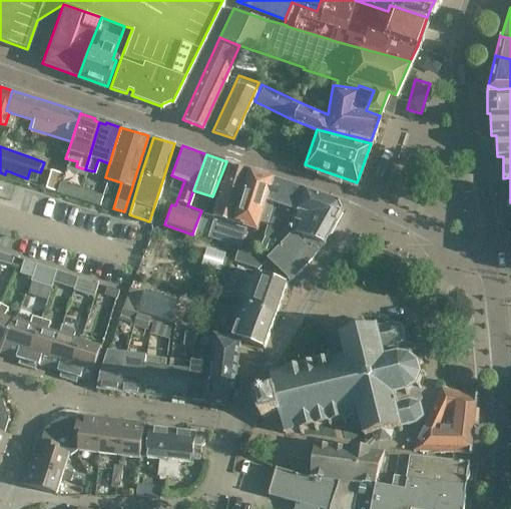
[(206,198),(202,210),(232,220),(249,170),(226,161),(212,196),(211,199),(206,198)]
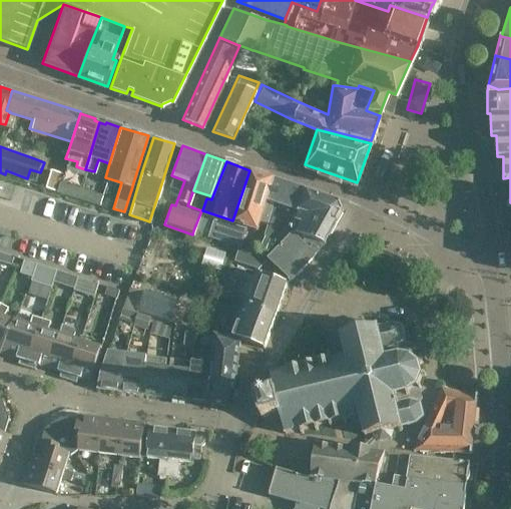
[(44,185),(56,188),(59,179),(62,171),(50,167),(44,185)]
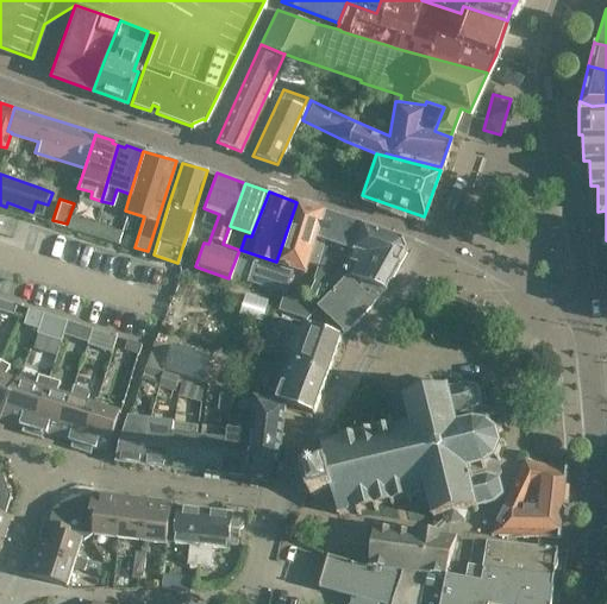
[(276,262),(241,250),(239,250),(230,274),(244,278),(244,281),(283,293),(291,266),(306,271),(308,262),(315,264),(324,240),(332,214),(321,211),(296,202),(276,262)]
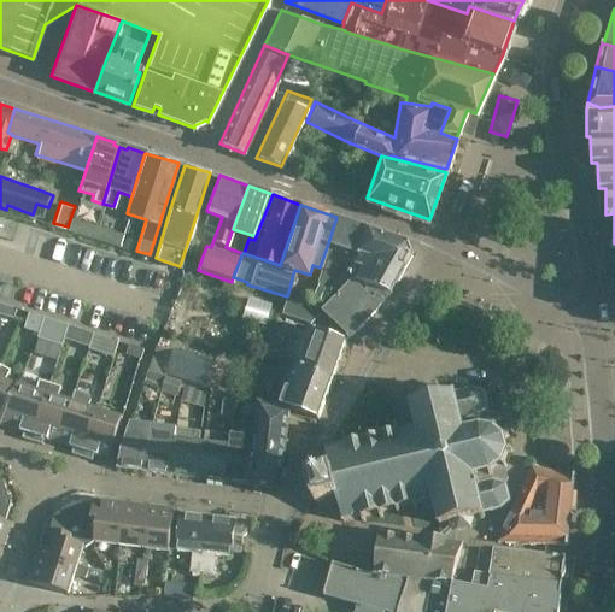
[(95,223),(71,216),(68,227),(66,229),(92,236),(95,223)]
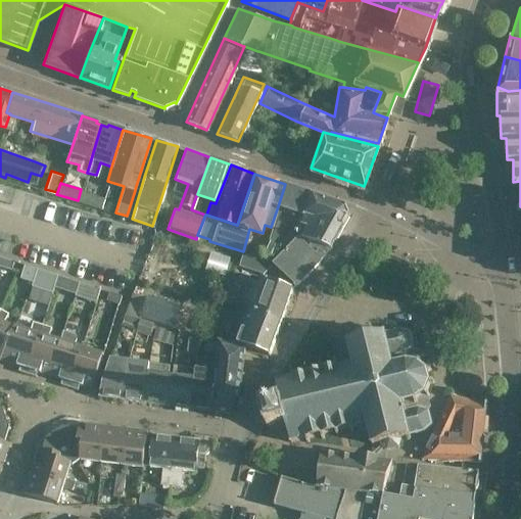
[(244,252),(240,265),(259,271),(262,272),(271,262),(290,242),(297,234),(303,213),(342,224),(348,213),(345,205),(285,184),(278,206),(271,227),(269,235),(266,242),(263,253),(252,250),(244,252)]
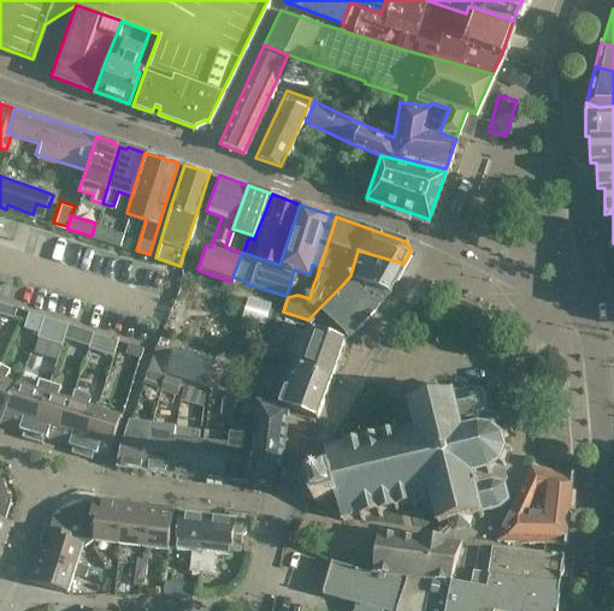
[(95,223),(92,236),(118,244),(122,231),(95,223)]
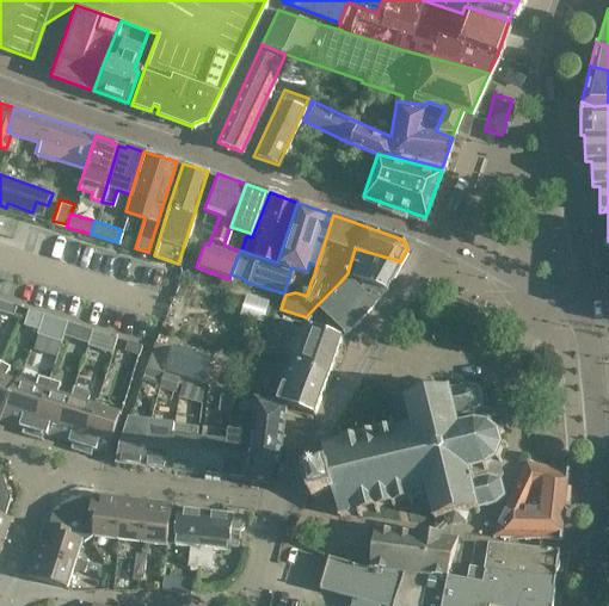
[(355,248),(348,273),(382,283),(388,284),(388,283),(389,280),(400,261),(355,248)]
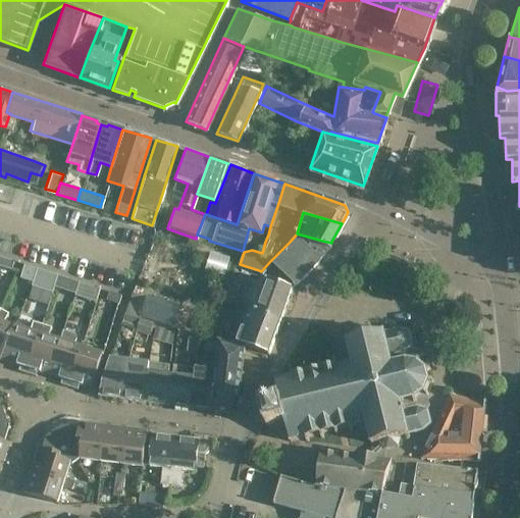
[(290,242),(270,261),(292,282),(293,283),(319,256),(329,246),(330,247),(331,243),(326,242),(297,234),(290,242)]
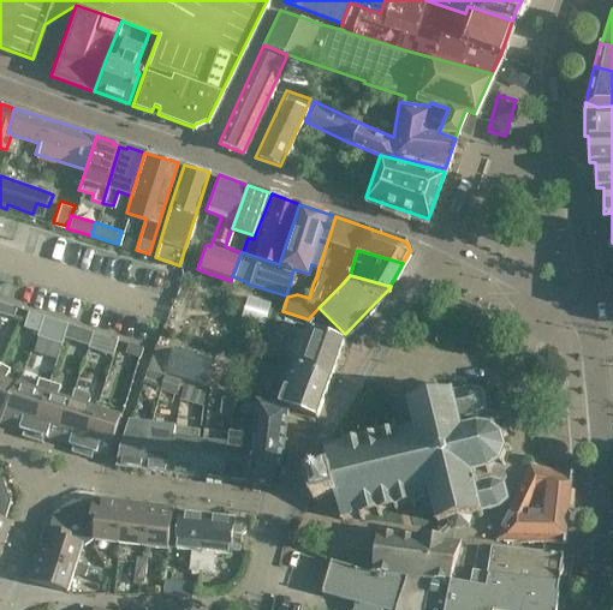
[(0,310),(11,314),(15,304),(0,299),(0,310)]
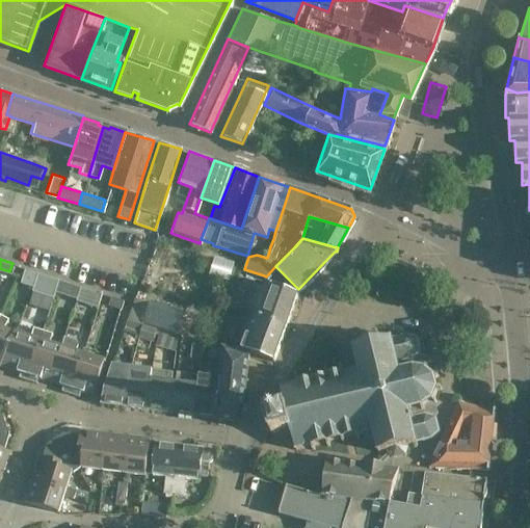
[(23,267),(19,281),(32,285),(36,271),(23,267)]
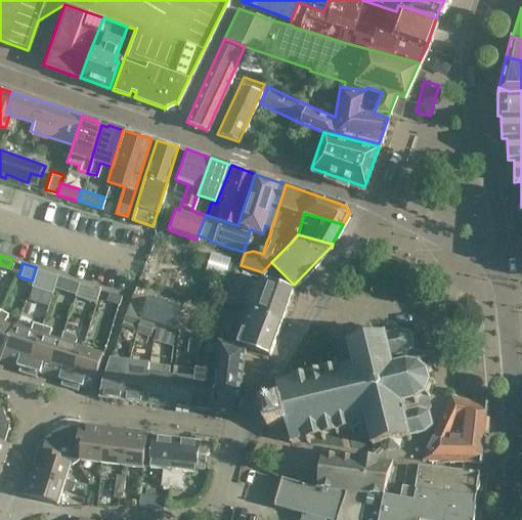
[(32,280),(30,285),(51,291),(52,285),(56,273),(36,267),(32,280)]
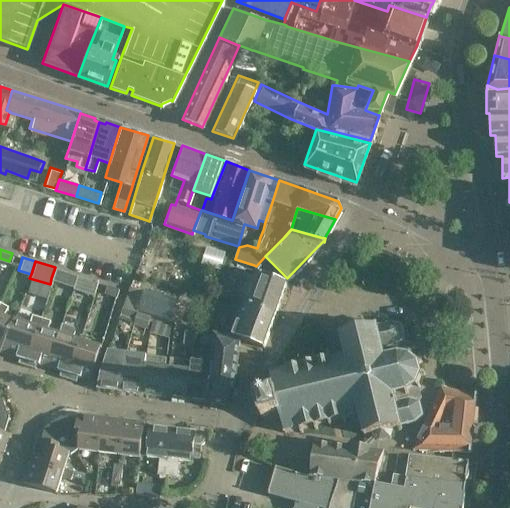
[(55,267),(51,278),(73,285),(77,274),(55,267)]
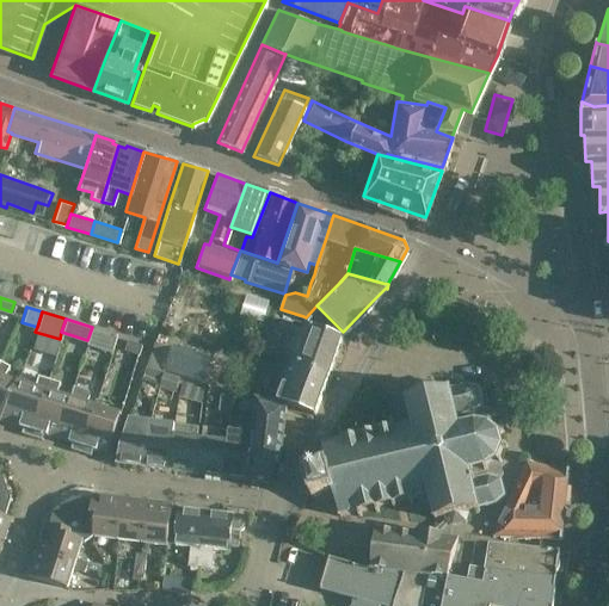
[(294,351),(290,359),(327,371),(340,334),(339,334),(303,322),(296,344),(294,351)]
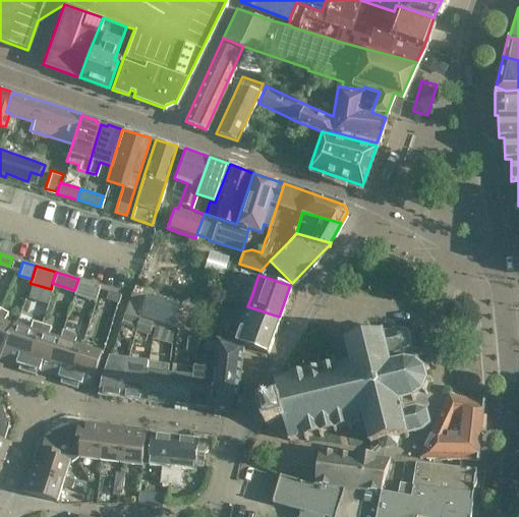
[(93,299),(97,285),(78,279),(74,290),(73,293),(93,299)]
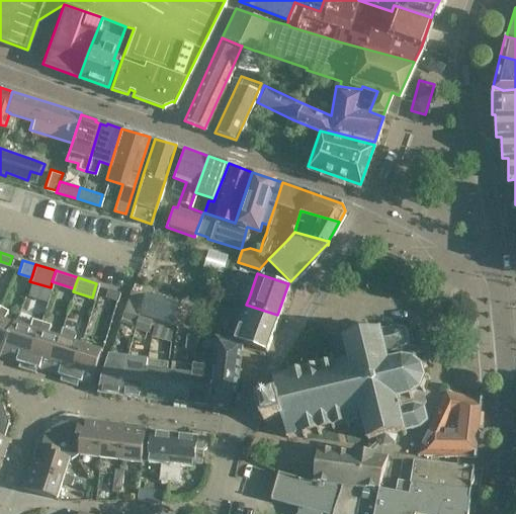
[(118,290),(106,286),(104,294),(115,298),(118,290)]
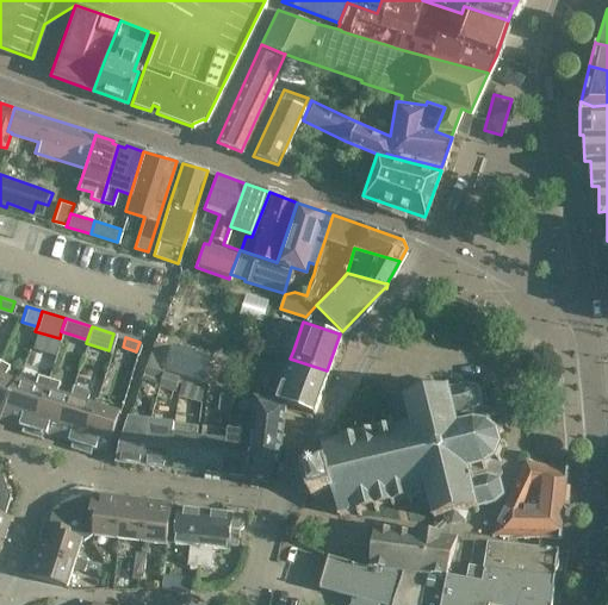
[(0,407),(16,380),(14,380),(2,373),(8,363),(0,359),(0,407)]
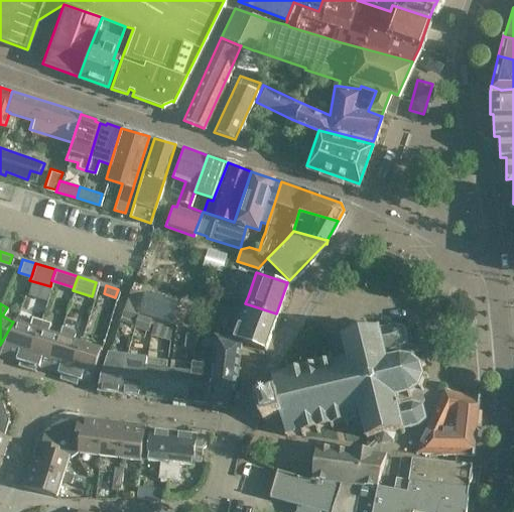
[(264,347),(276,313),(245,303),(243,307),(239,306),(236,314),(233,323),(238,325),(233,337),(263,347),(264,347)]
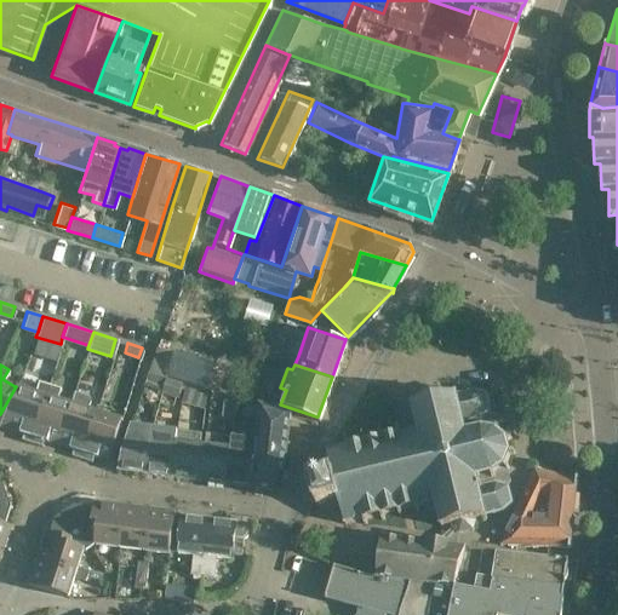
[(146,371),(142,383),(159,388),(162,375),(146,371)]
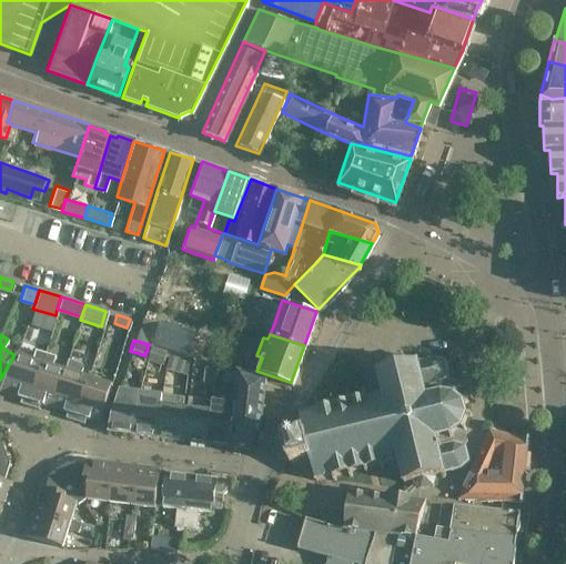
[(165,348),(151,344),(149,344),(145,355),(145,358),(161,363),(165,348)]
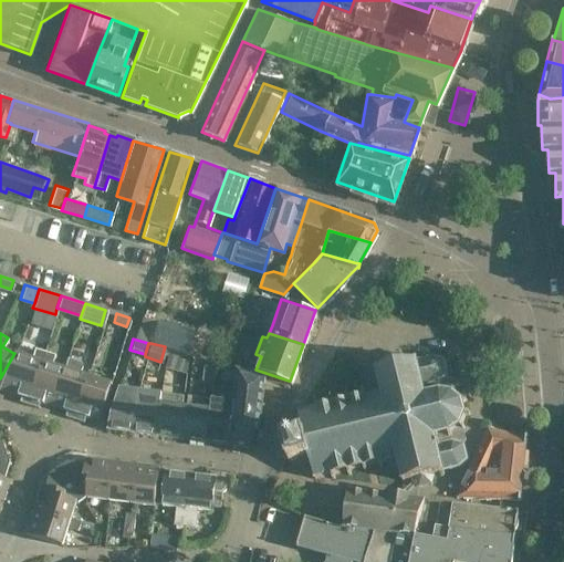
[(27,402),(44,349),(33,346),(31,355),(14,350),(13,353),(14,353),(0,378),(0,387),(19,393),(18,399),(27,402)]
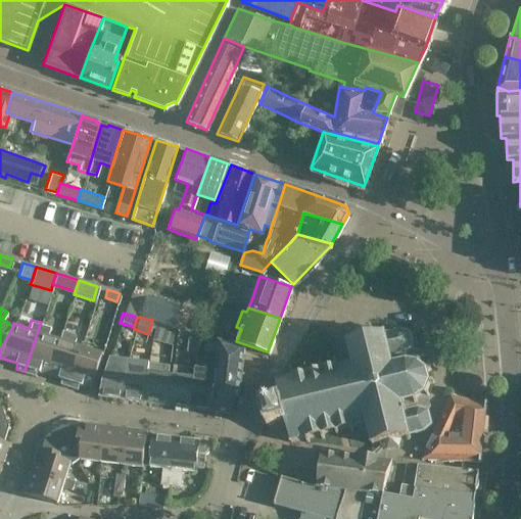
[(58,338),(47,334),(50,325),(41,322),(25,371),(34,374),(35,369),(47,373),(59,338),(58,338)]
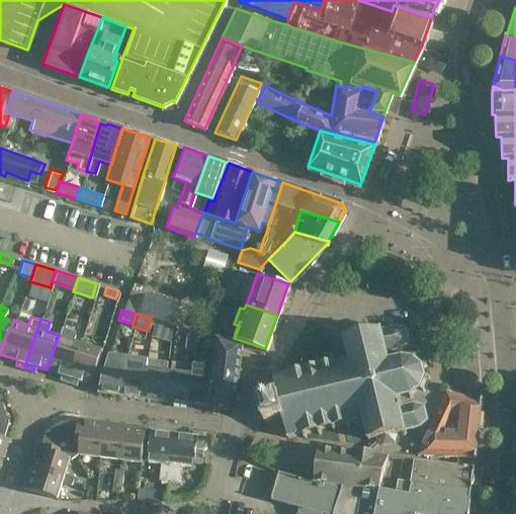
[(375,438),(373,440),(363,449),(317,444),(313,480),(278,469),(270,497),(298,505),(295,513),(332,513),(340,484),(376,487),(380,487),(388,470),(391,456),(387,455),(387,454),(379,453),(380,442),(393,439),(395,432),(395,429),(419,424),(426,416),(423,402),(424,399),(420,388),(424,376),(421,363),(413,355),(409,341),(408,340),(404,324),(394,323),(371,328),(370,324),(365,320),(351,323),(349,330),(350,334),(341,336),(346,354),(270,372),(275,394),(256,398),(261,421),(281,416),(285,435),(361,417),(366,437),(374,435),(375,438)]
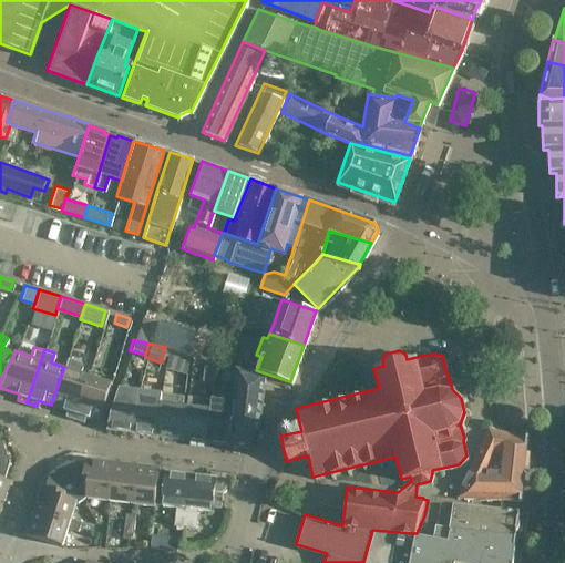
[(186,358),(167,352),(163,365),(185,371),(186,358)]
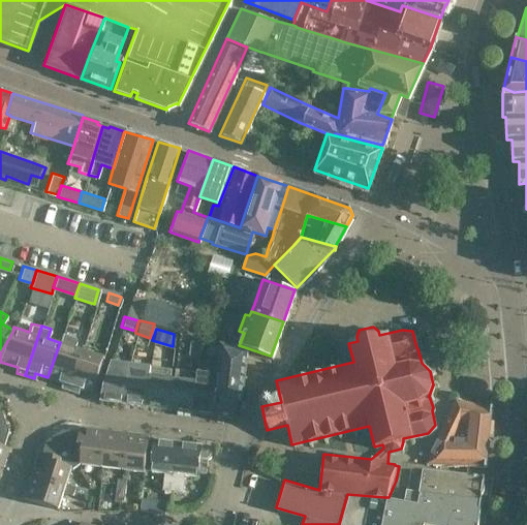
[(68,389),(81,349),(73,346),(75,339),(73,336),(62,332),(59,342),(60,342),(48,377),(60,381),(59,387),(68,389)]
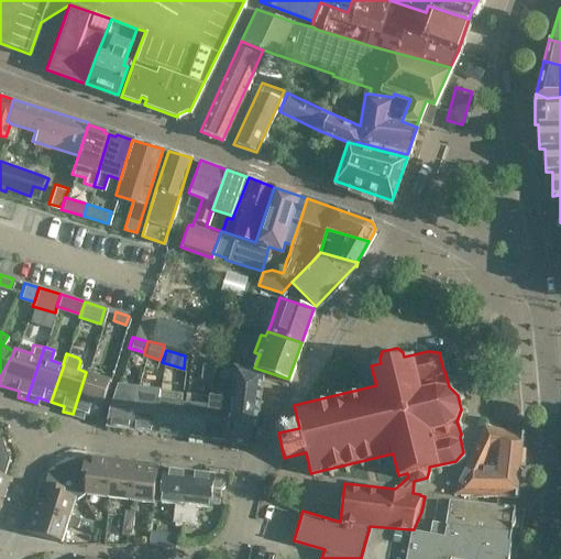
[(198,376),(210,379),(212,364),(199,362),(198,376)]
